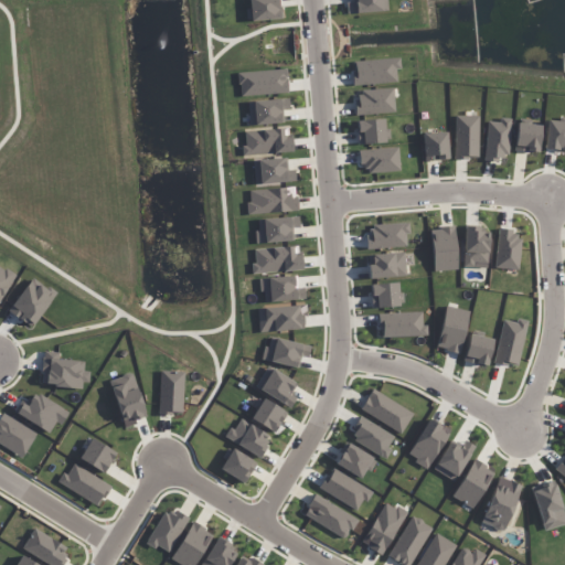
[(248,0),(251,21),(280,20),(279,0),(248,0)]
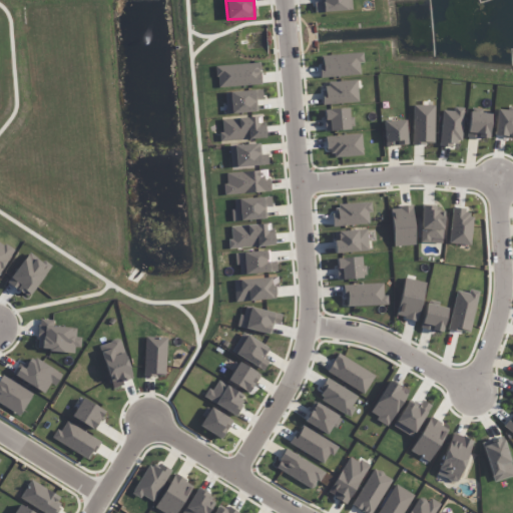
[(315,12),(351,11),(350,0),(320,0),(320,2),(314,2),(315,12)]
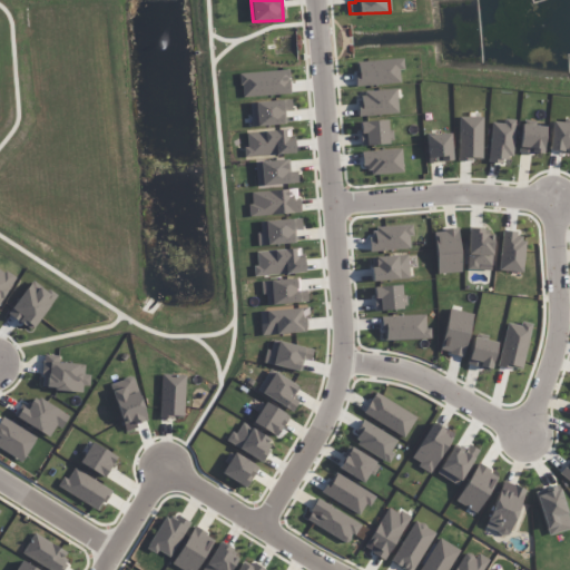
[(400,82),(399,70),(403,69),(402,58),(355,64),(357,87),(400,82)]
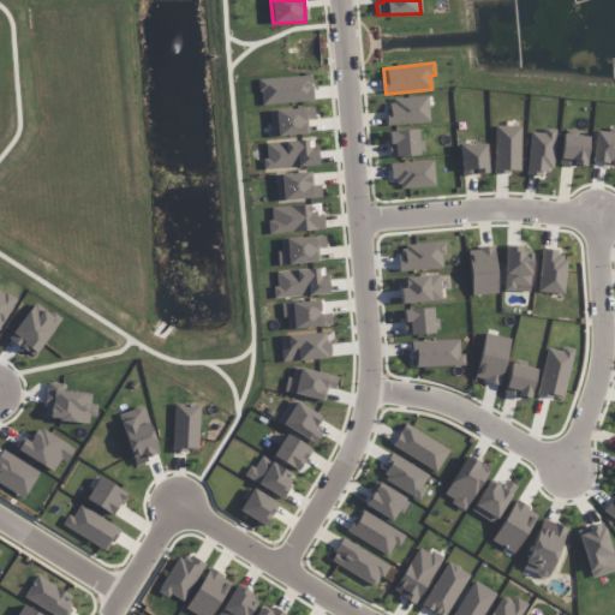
[(312,102),(312,77),(260,78),(260,103),(312,102)]
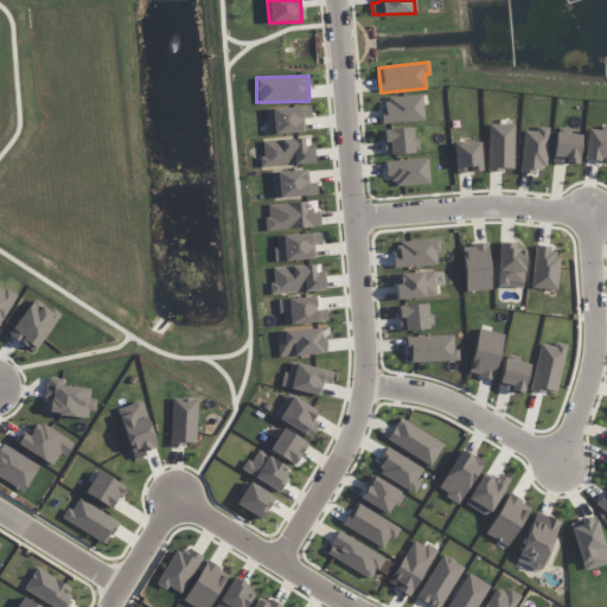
[(425,120),(422,95),(385,97),(387,107),(379,107),(381,123),(425,120)]
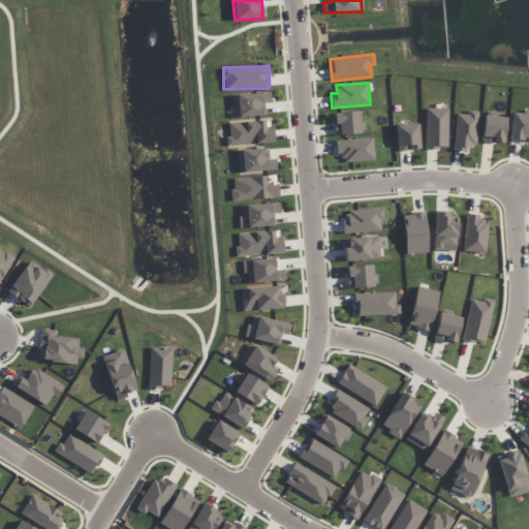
[(235,118),(266,115),(265,103),(271,103),(270,92),(231,96),(235,118)]
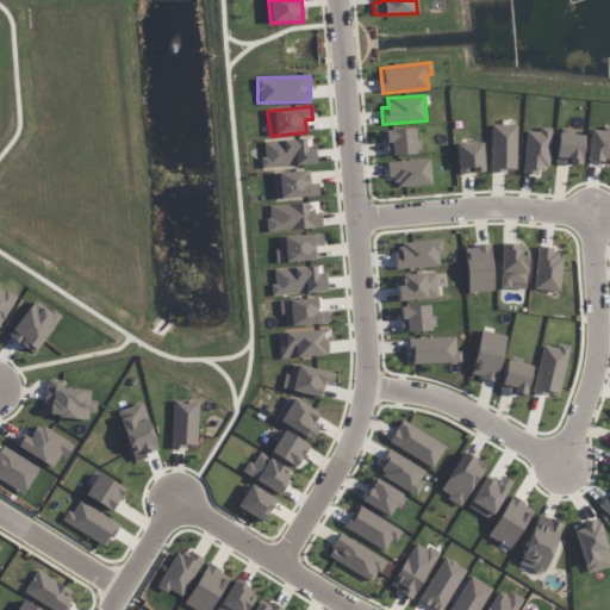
[(516,125),(491,125),(490,172),(516,172),(516,125)]
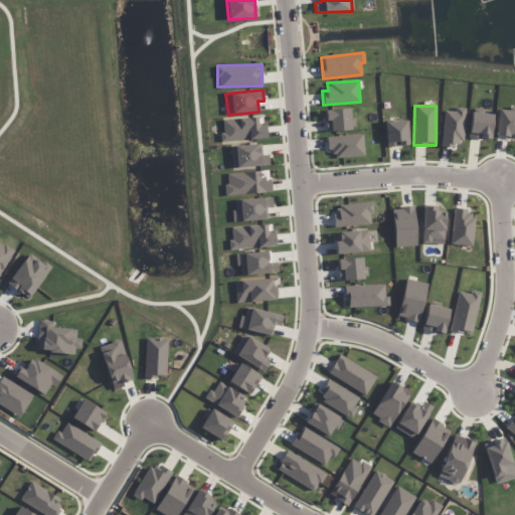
[(442,145),(464,146),(465,109),(456,108),(456,111),(443,111),(442,145)]
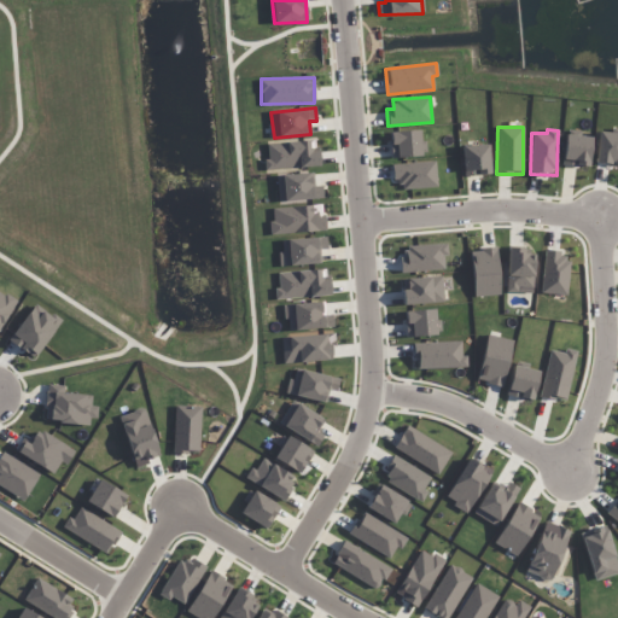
[(391,157),(426,156),(425,140),(420,140),(419,130),(390,132),(391,157)]
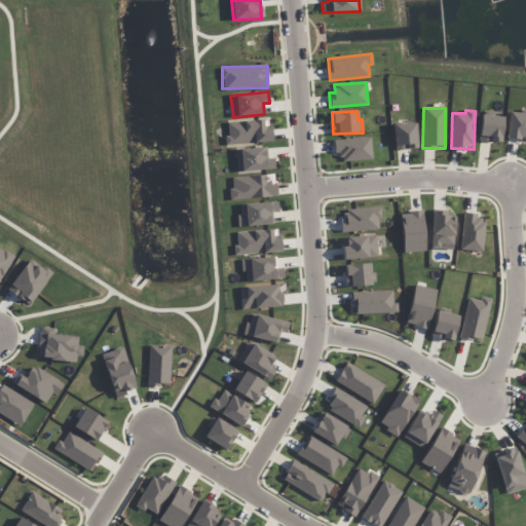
[(525,113),(509,112),(508,139),(525,140),(525,113)]
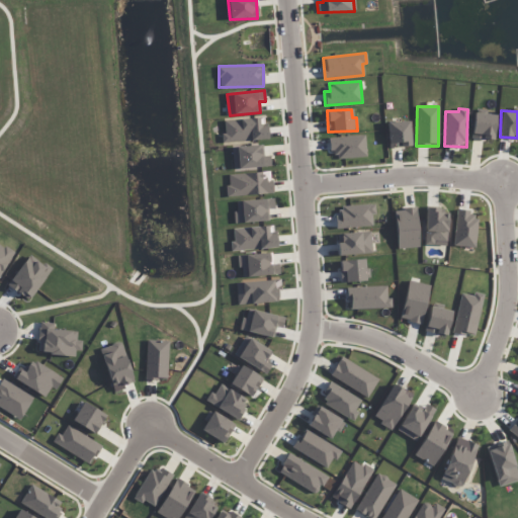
[(494,140),(495,114),(472,113),(471,139),(494,140)]
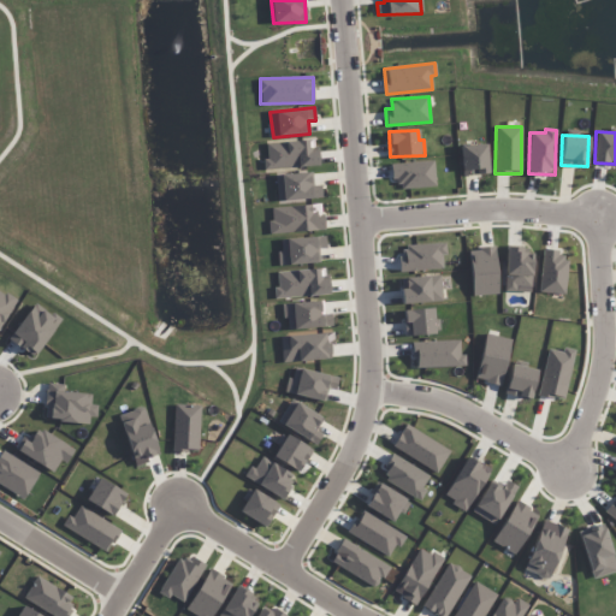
[(265,143),(266,169),(319,166),(318,150),(313,150),(312,140),(265,143)]
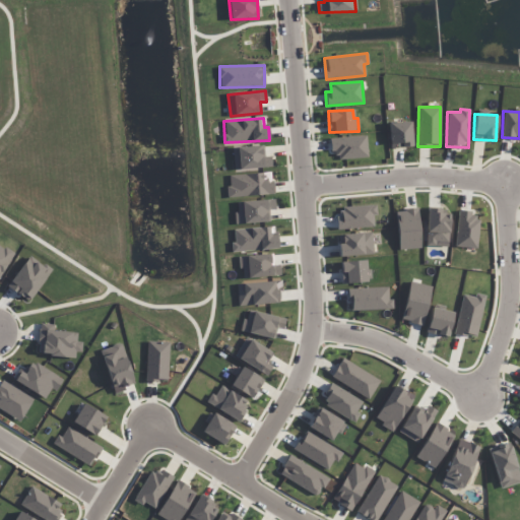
[(390,148),(411,147),(410,122),(389,123),(390,148)]
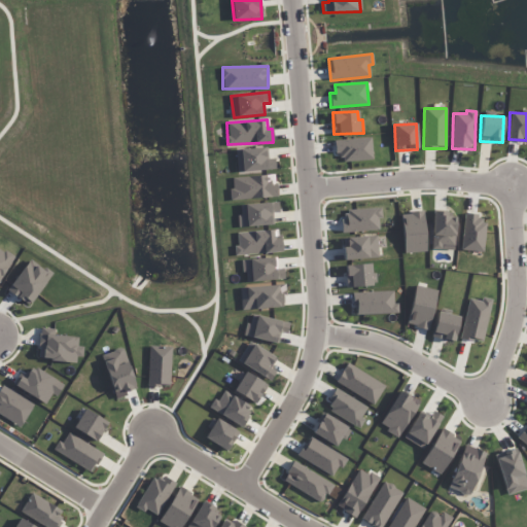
[(334,141),(336,155),(342,154),(344,163),(373,160),(370,137),(334,141)]
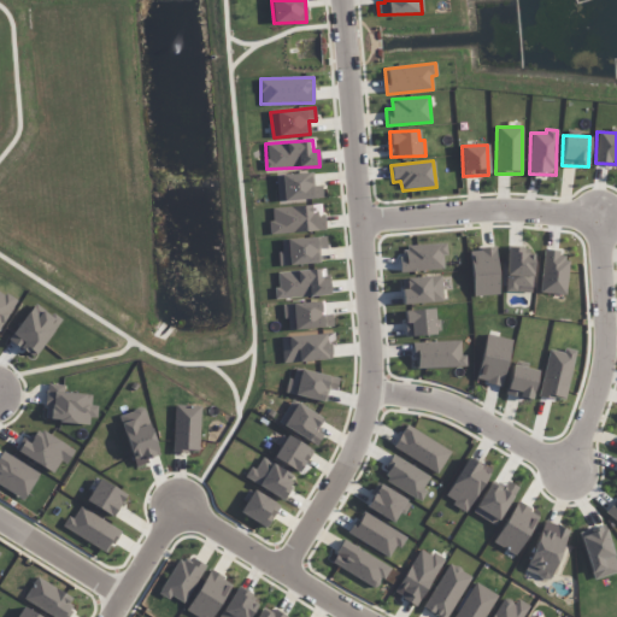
[(322,199),(321,184),(313,186),(313,172),(276,175),(277,201),(322,199)]
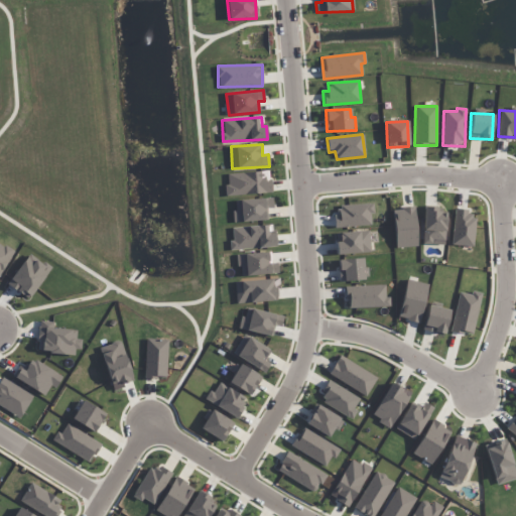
[(228,174),(229,184),(225,184),(226,197),(271,191),(269,170),(228,174)]
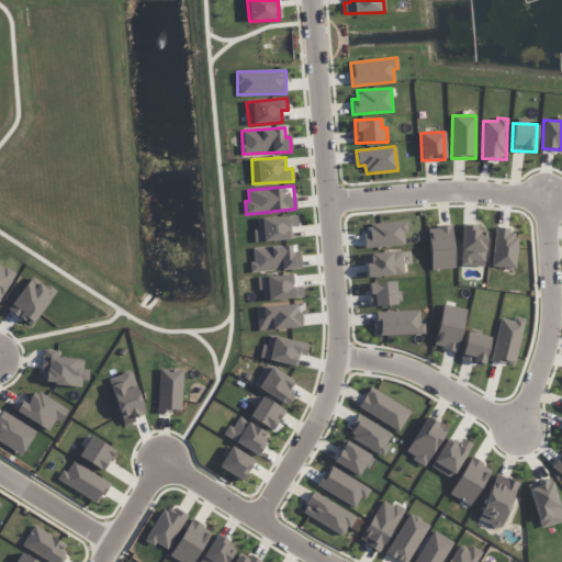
[(254,217),(255,242),(291,240),(290,227),(298,226),(298,216),(254,217)]
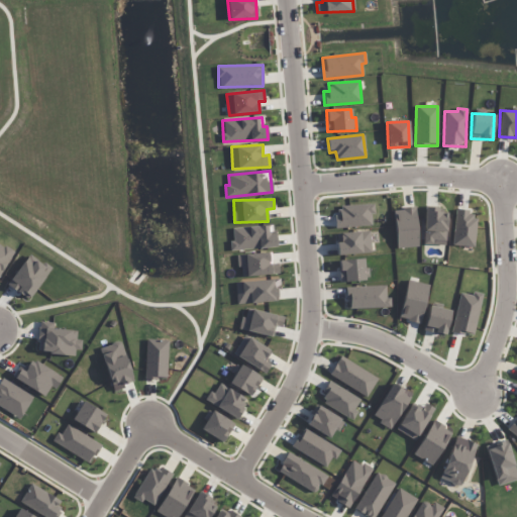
[(373,204),(339,205),(339,212),(334,213),(334,227),(373,226),(373,204)]
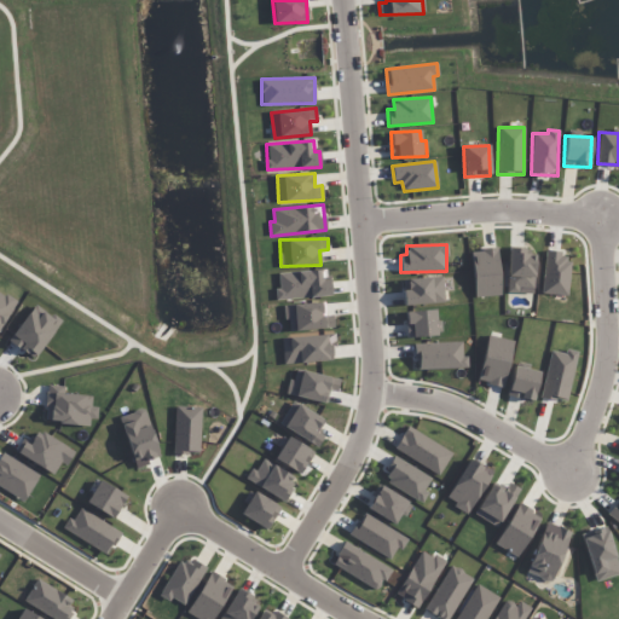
[(533,291),(533,249),(508,248),(508,290),(533,291)]
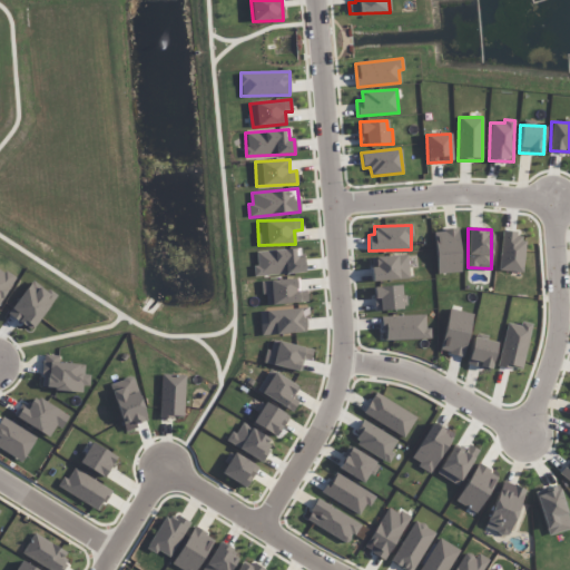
[(436,274),(460,273),(459,229),(435,231),(436,274)]
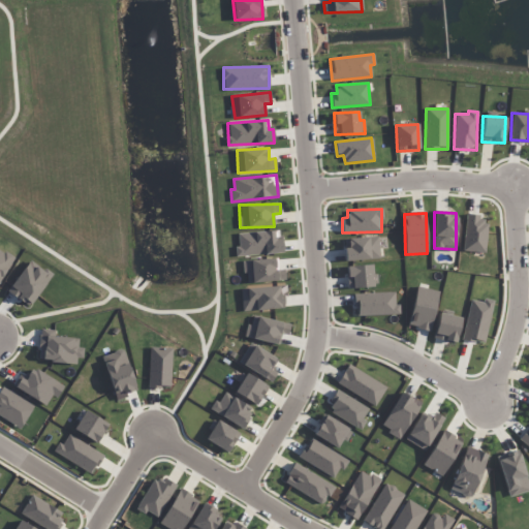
[(487,221),(479,221),(479,215),(465,214),(464,251),(486,252),(487,221)]
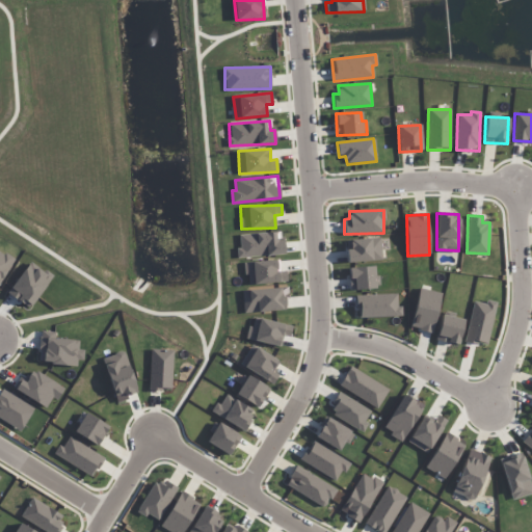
[(237,234),(238,258),(284,256),(283,232),(237,234)]
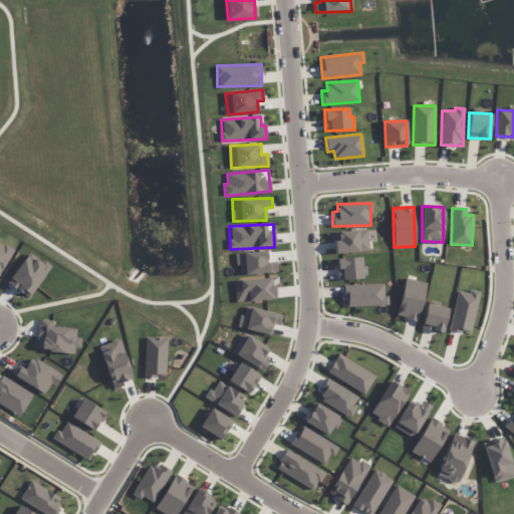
[(336,231),(336,241),(334,241),(335,253),(368,252),(367,231),(336,231)]
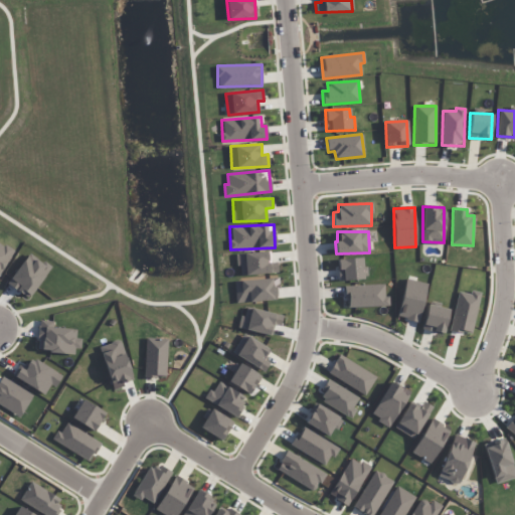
[(0,275),(13,251),(0,242),(0,275)]
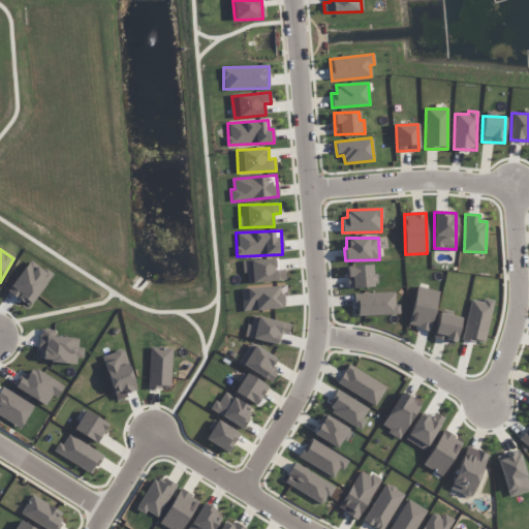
[(285,281),(284,269),(278,270),(277,258),(242,260),(243,274),(246,274),(247,283),(285,281)]
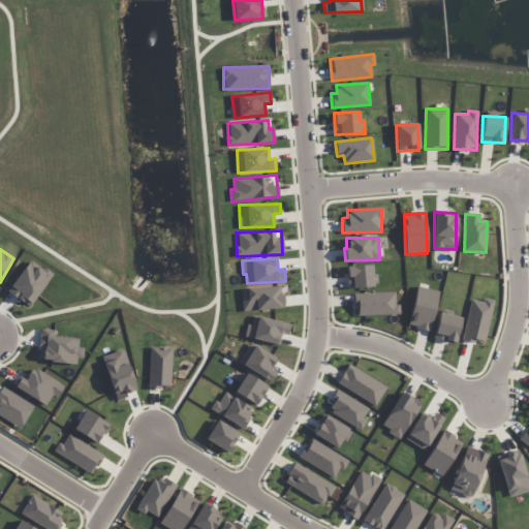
[(31,260),(7,290),(28,307),(53,277),(31,260)]
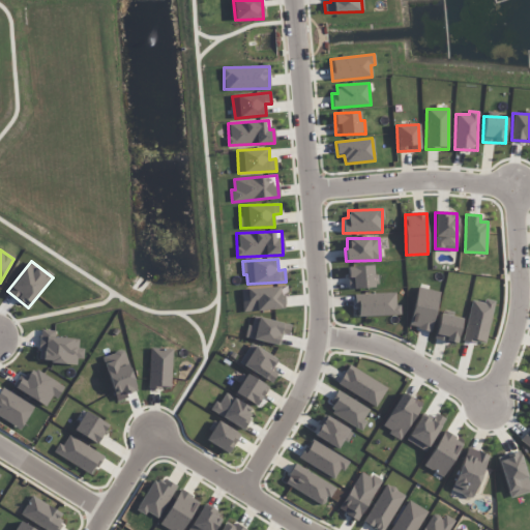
[(347,266),(348,289),(378,288),(378,274),(373,274),(373,265),(347,266)]
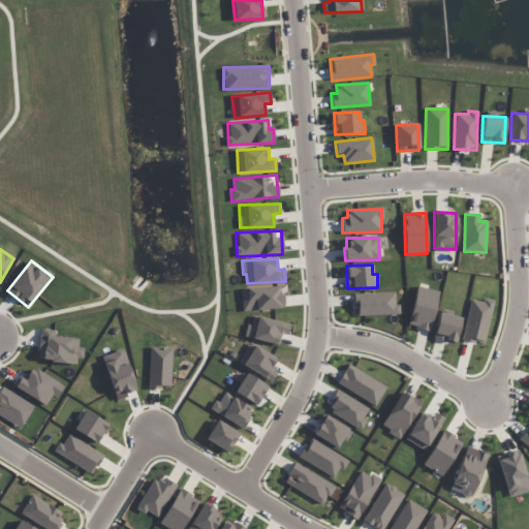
[(285,309),(284,286),(241,287),(242,311),(285,309)]
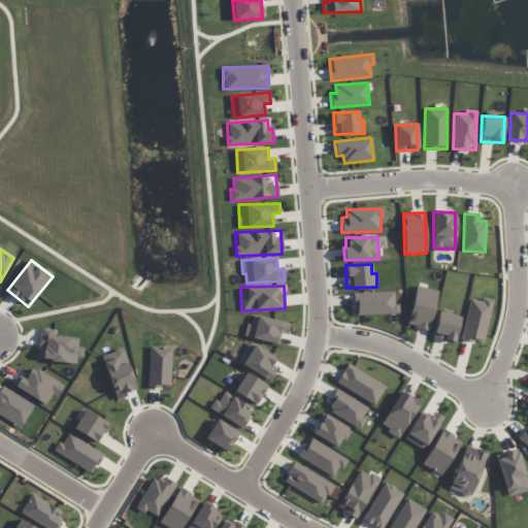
[(407,326),(429,330),(437,291),(416,286),(407,326)]
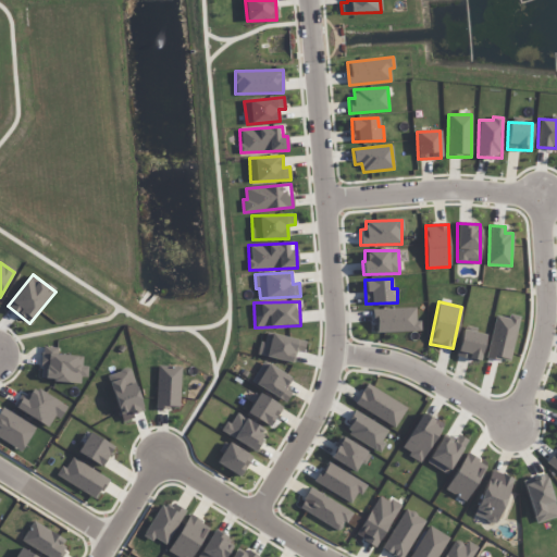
[(373,309),(373,333),(421,331),(420,321),(416,321),(416,308),(373,309)]
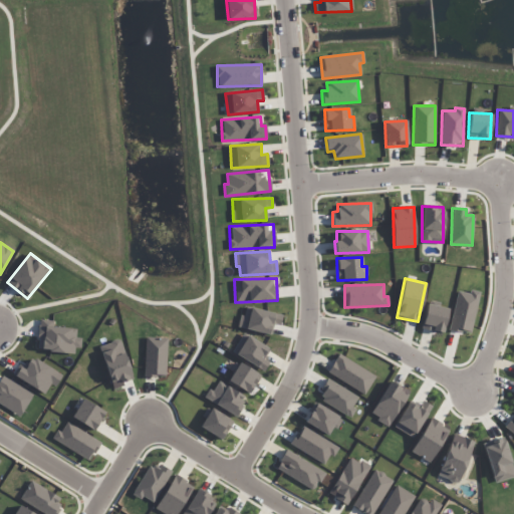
[(457,291),(449,329),(470,334),(479,292),(470,290),(469,294),(457,291)]
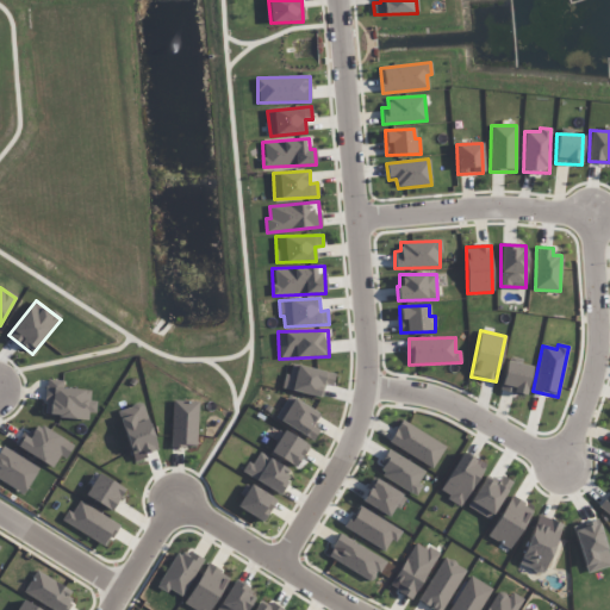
[(531,366),(506,361),(499,390),(524,396),(531,366)]
